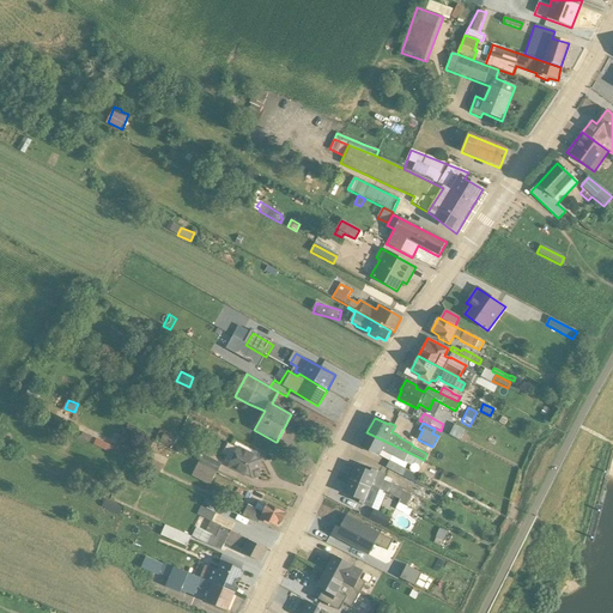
[(150,438),(151,436),(128,424),(126,428),(127,428),(150,438)]
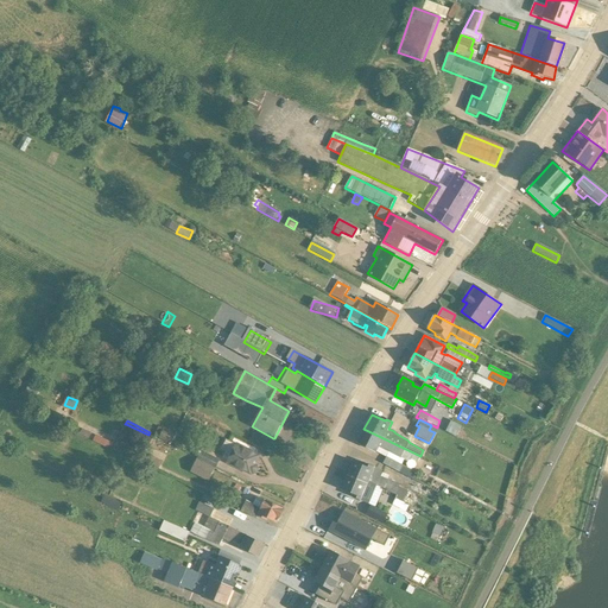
[(135,429),(126,425),(121,434),(131,438),(135,429)]
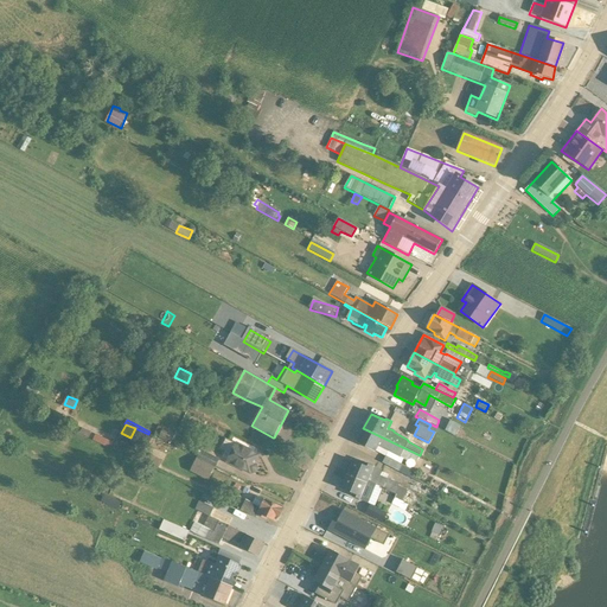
[(158,427),(153,435),(171,443),(176,433),(163,428),(158,427)]
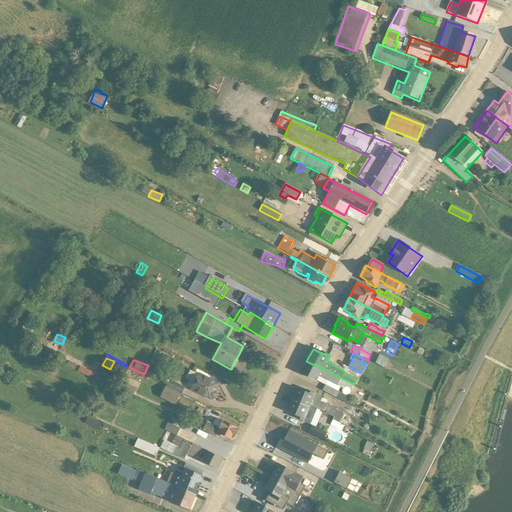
[(344,386),(351,390),(354,384),(306,361),(300,373),(316,382),(317,381),(325,385),(327,381),(343,389),(344,386)]
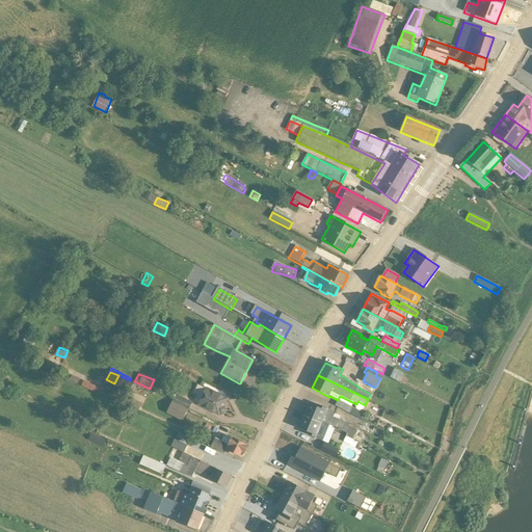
[(83,381),(81,387),(95,393),(97,388),(83,381)]
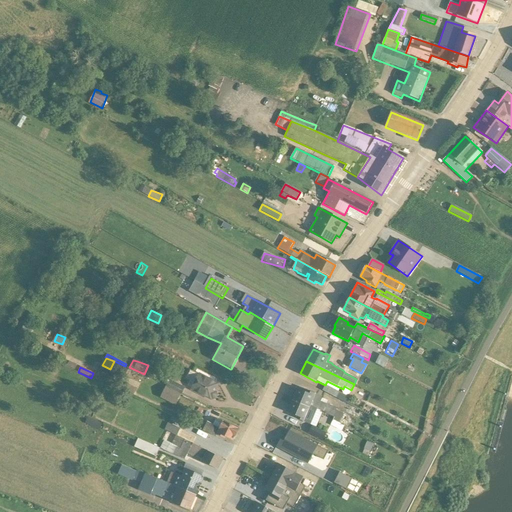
[(198,374),(190,370),(186,378),(190,380),(188,386),(191,387),(190,390),(211,400),(214,400),(216,398),(218,396),(218,393),(216,391),(220,384),(199,373),(198,374)]
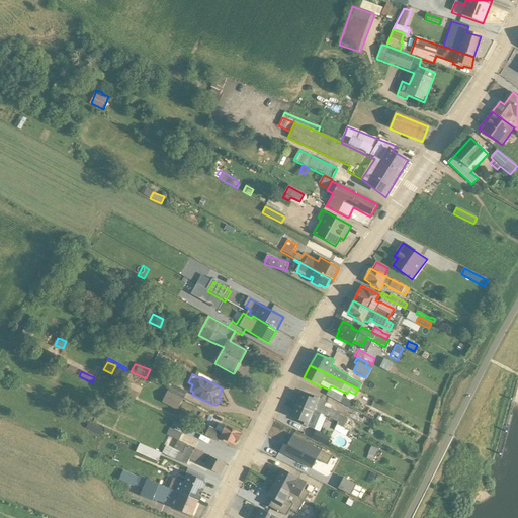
[(133,385),(142,390),(146,380),(137,377),(133,385)]
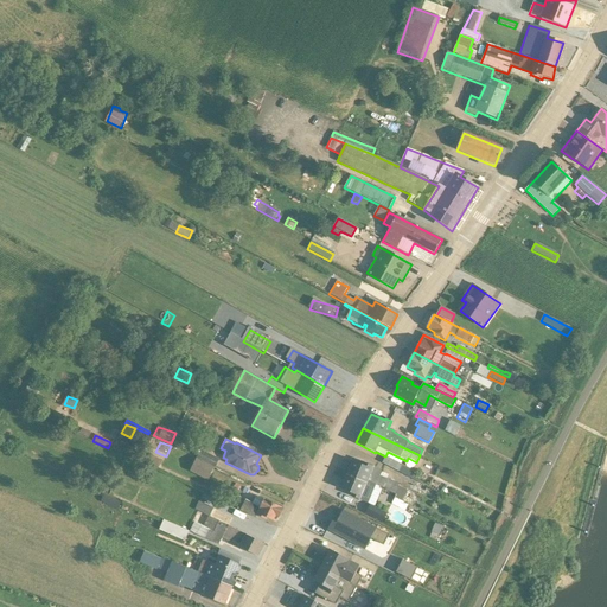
[(215,467),(219,460),(200,451),(197,459),(215,467)]
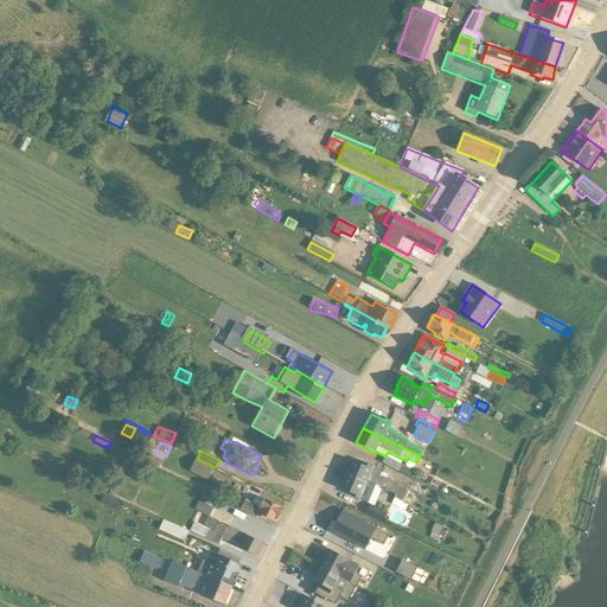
[(163,461),(149,454),(146,462),(159,470),(163,461)]
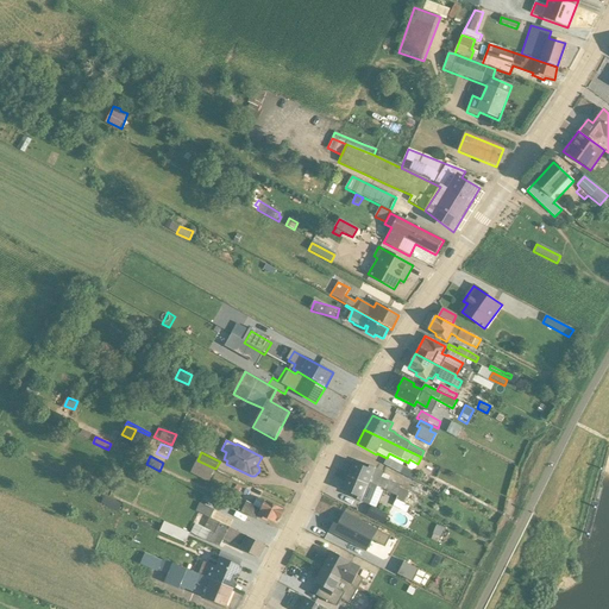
[(414,481),(418,475),(387,458),(383,465),(414,481)]
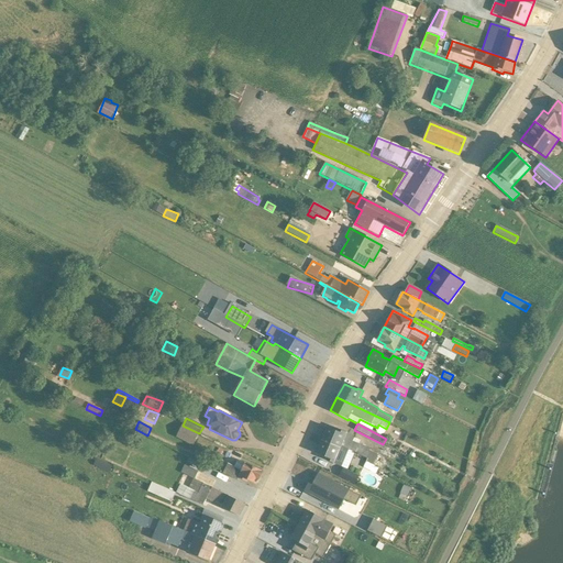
[(199,433),(183,426),(176,438),(194,446),(199,433)]
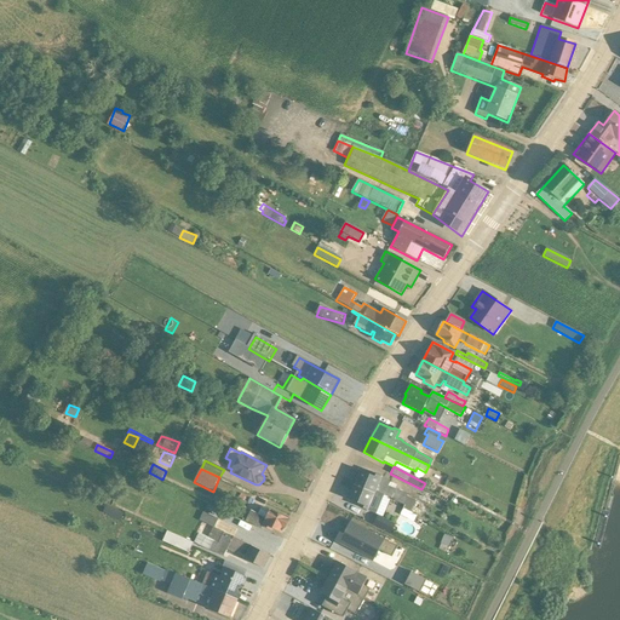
[(372,476),(360,470),(354,483),(367,489),(375,493),(375,492),(391,498),(391,500),(405,505),(403,509),(411,512),(415,501),(407,497),(407,494),(395,488),(396,486),(390,482),(391,481),(373,474),(372,476)]
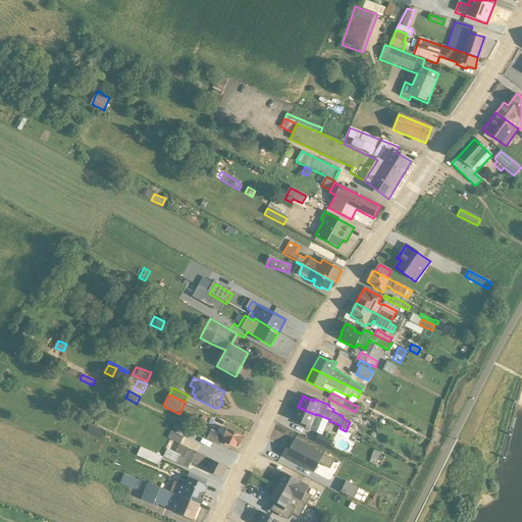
[(76,407),(73,413),(82,416),(84,410),(76,407)]
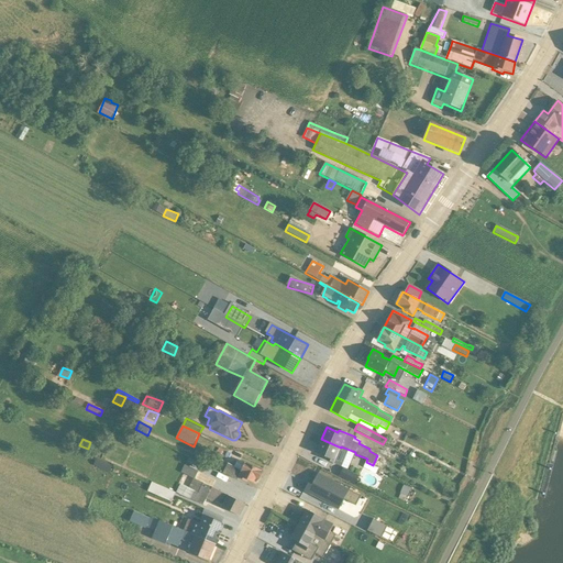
[(375,475),(378,468),(366,462),(367,459),(355,454),(355,452),(341,446),(341,448),(333,444),(321,439),(316,453),(326,457),(326,460),(326,461),(333,464),(334,464),(337,457),(344,461),(343,462),(362,471),(364,468),(375,475)]
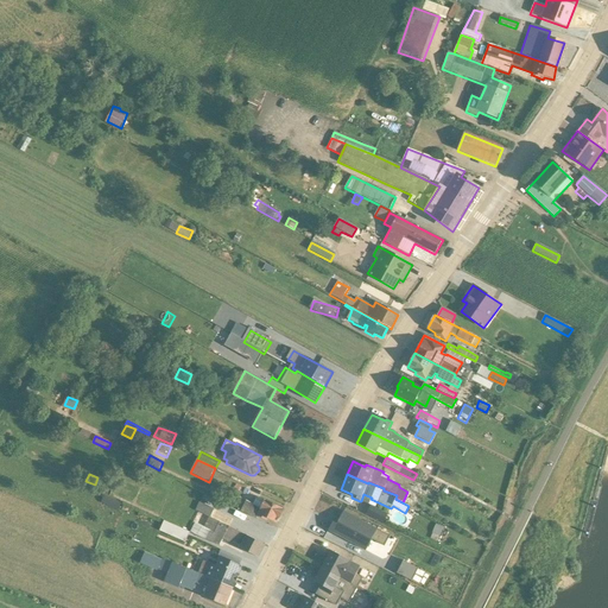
[(105,495),(101,504),(118,511),(121,504),(105,495)]
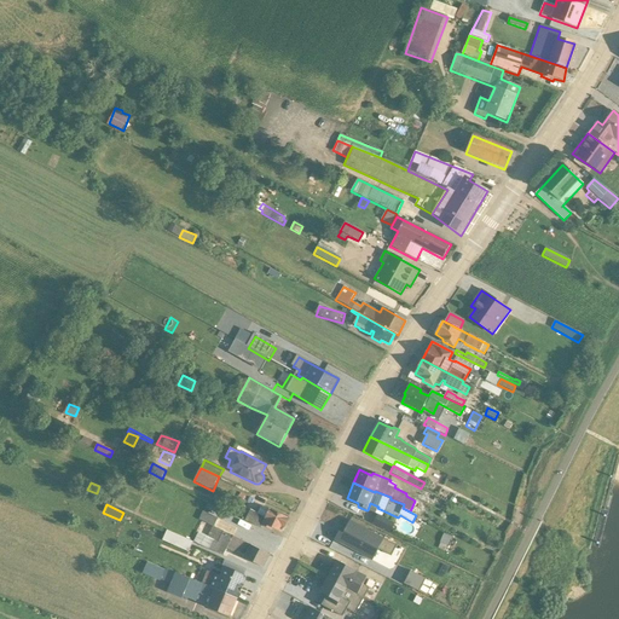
[(232,505),(229,513),(261,528),(262,526),(272,531),(273,528),(282,533),(289,518),(270,508),(270,509),(261,505),(258,513),(250,509),(248,514),(232,505)]
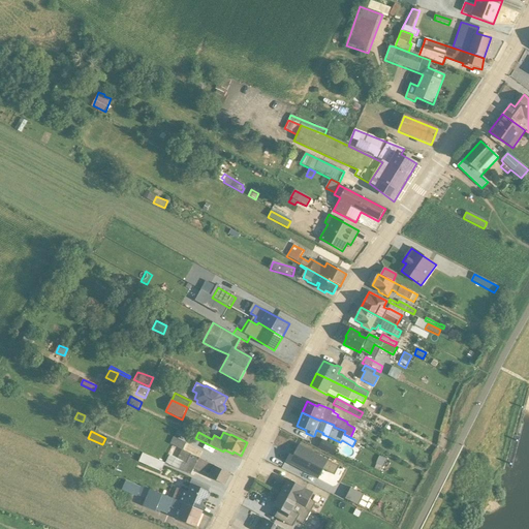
[(191,474),(193,469),(224,485),(229,474),(183,450),(186,443),(174,437),(169,444),(181,450),(177,459),(169,455),(165,463),(191,474)]
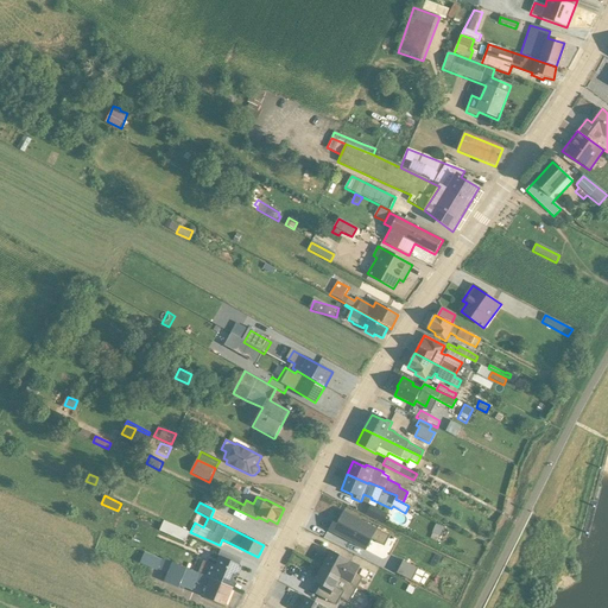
[(386,520),(388,512),(371,506),(368,513),(386,520)]
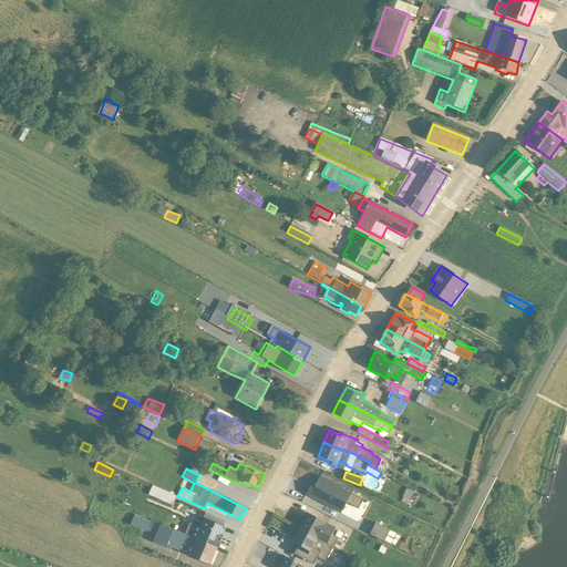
[(310,486),(306,495),(341,514),(347,503),(358,508),(363,500),(320,476),(313,488),(310,486)]
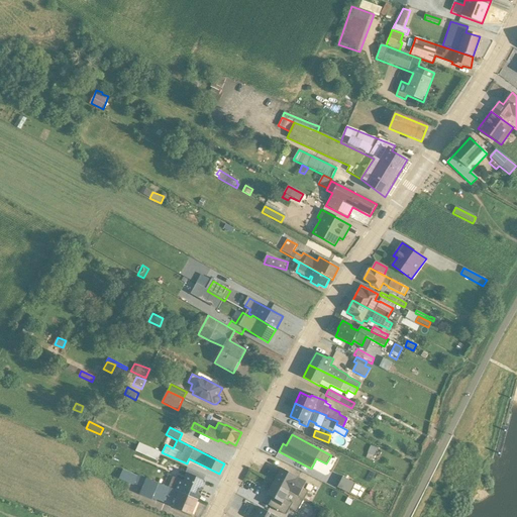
[(161,453),(139,443),(135,451),(157,461),(161,453)]
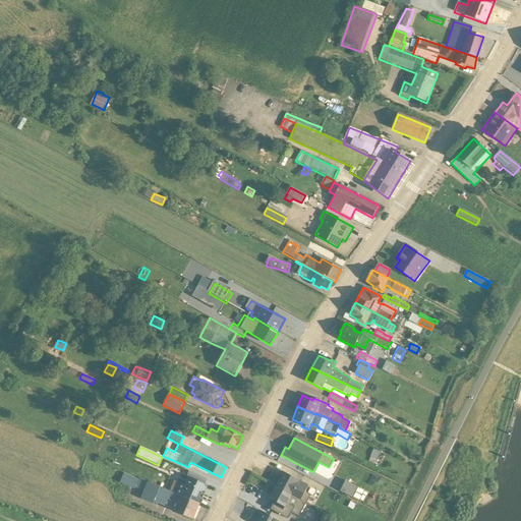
[(370,457),(368,461),(373,464),(375,459),(381,461),(384,454),(373,450),(370,457)]
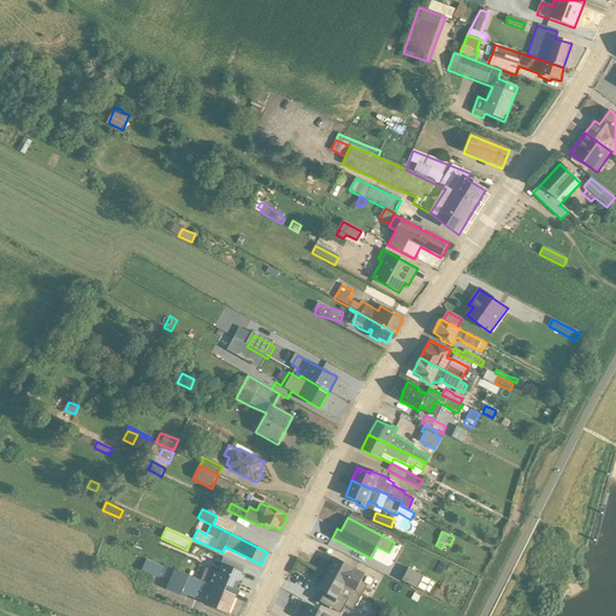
[(241,585),(244,576),(243,573),(246,567),(224,557),(220,563),(223,564),(219,574),(206,568),(200,580),(236,596),(238,591),(237,590),(240,585),(241,585)]
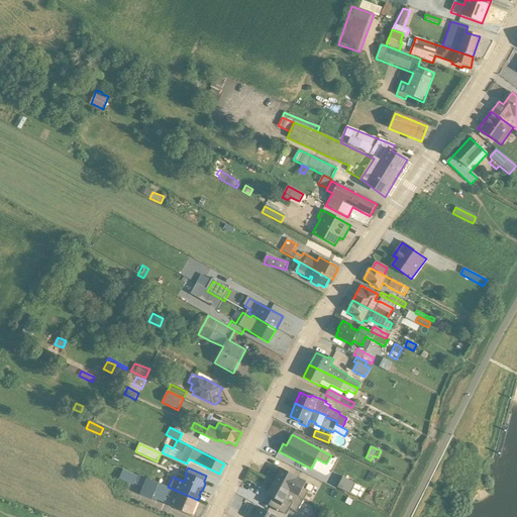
[(306,482),(282,469),(274,484),(303,499),(307,492),(302,490),(306,482)]
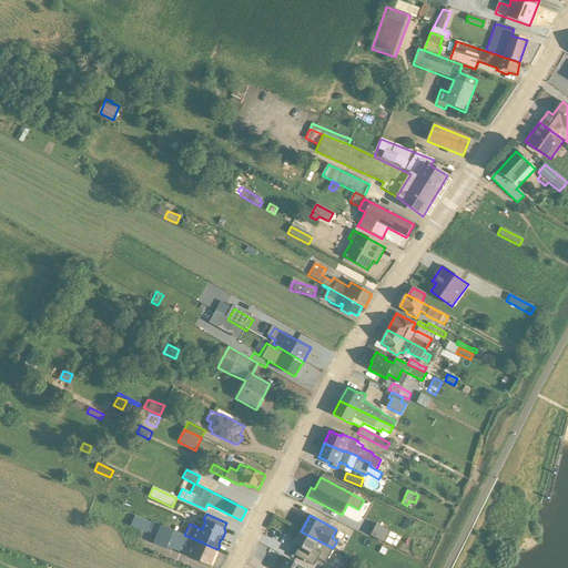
[(211,566),(217,549),(173,530),(145,519),(141,529),(155,536),(152,544),(166,549),(168,547),(180,553),(183,545),(193,549),(190,557),(211,566)]
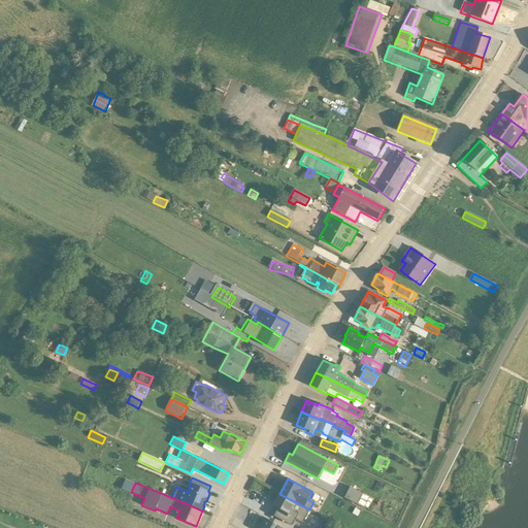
[(350,488),(344,499),(363,507),(368,497),(350,488)]
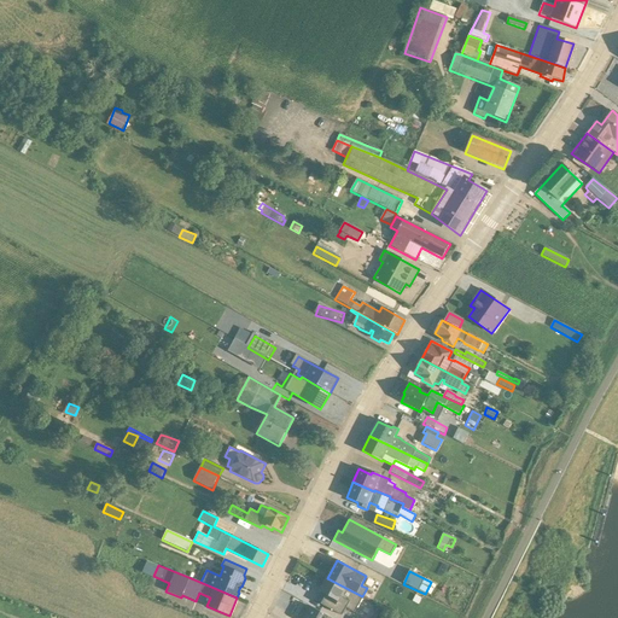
[(327,578),(320,592),(326,595),(321,604),(342,616),(347,608),(355,613),(363,598),(327,578)]
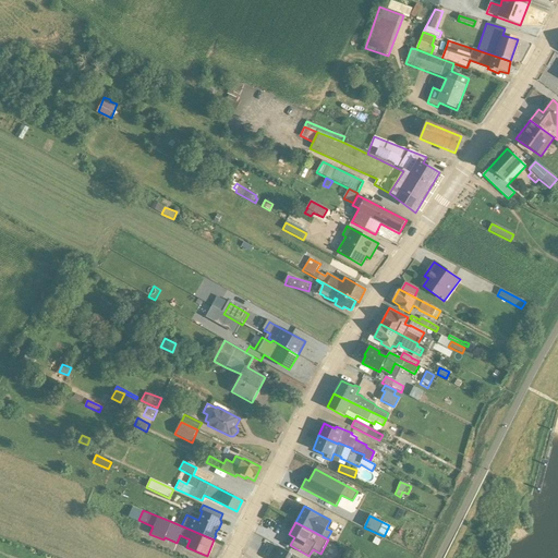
[(298,557),(280,548),(274,557),(298,557)]
